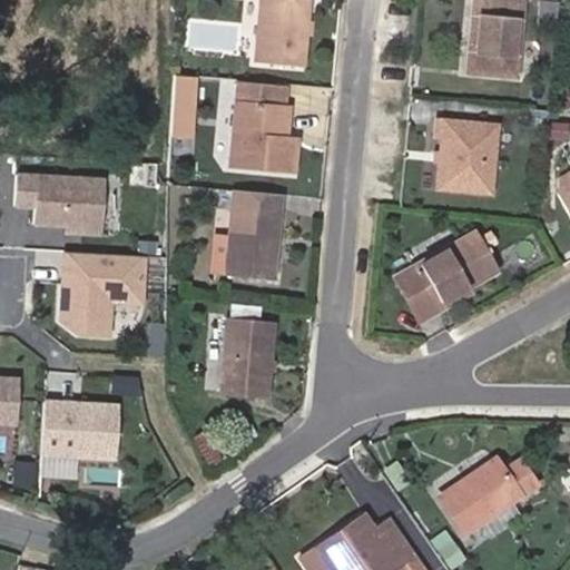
[(306,28),(308,0),(262,0),(261,26),(306,28)]
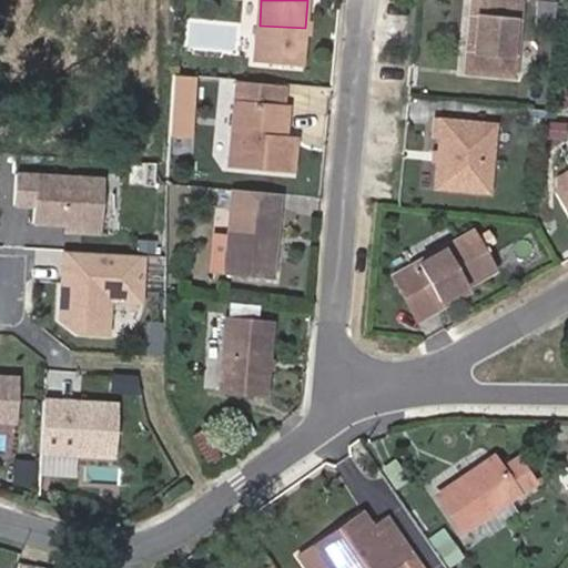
[(519,0),(472,0),(469,40),(516,43),(519,0)]
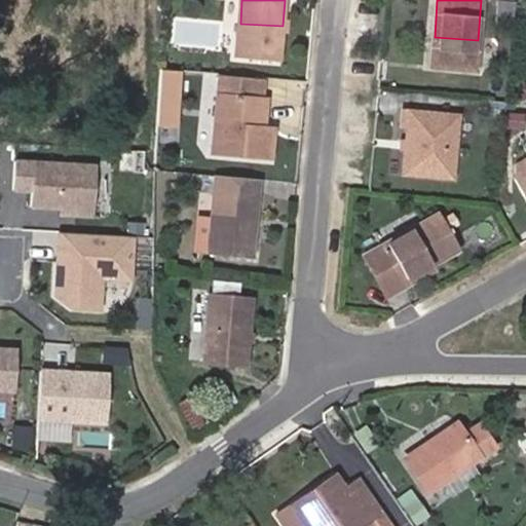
[(240,24),(237,55),(278,60),(283,26),(240,24)]
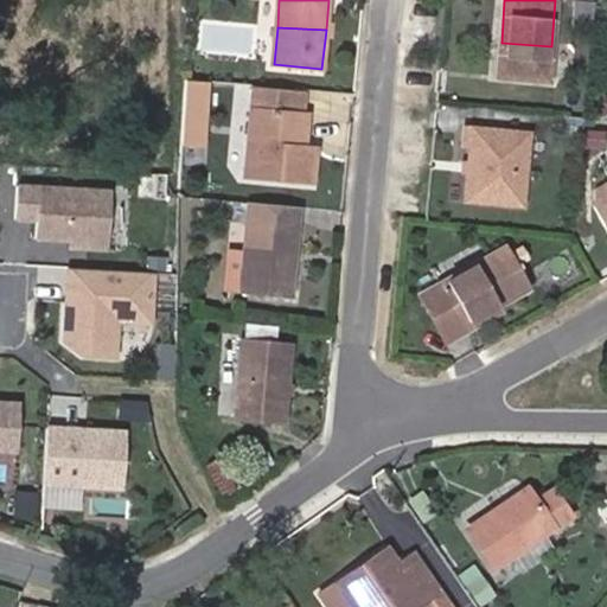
[(551,46),(502,43),(498,74),(548,78),(551,46)]
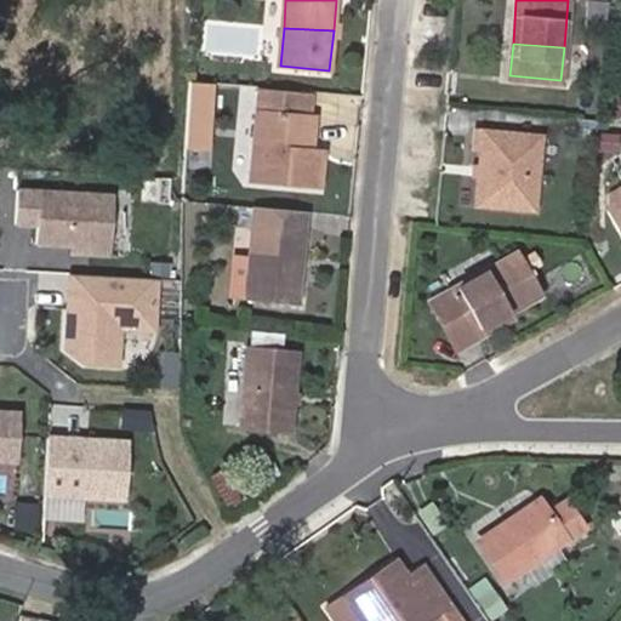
[(306,115),(307,115),(309,97),(258,91),(250,181),(319,188),(324,153),(311,151),(301,149),(306,115)]
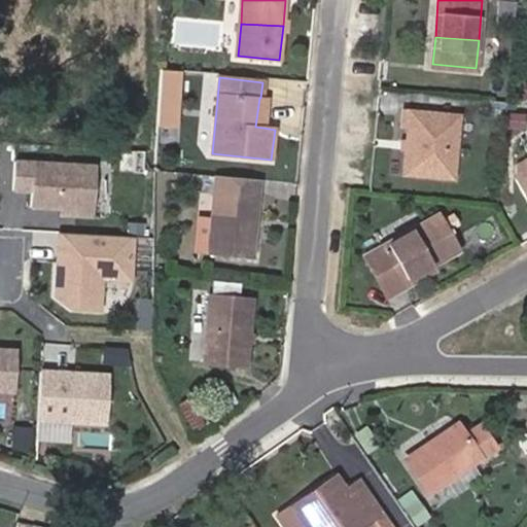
[(264,128),(267,99),(260,98),(259,98),(255,127),(264,128)]
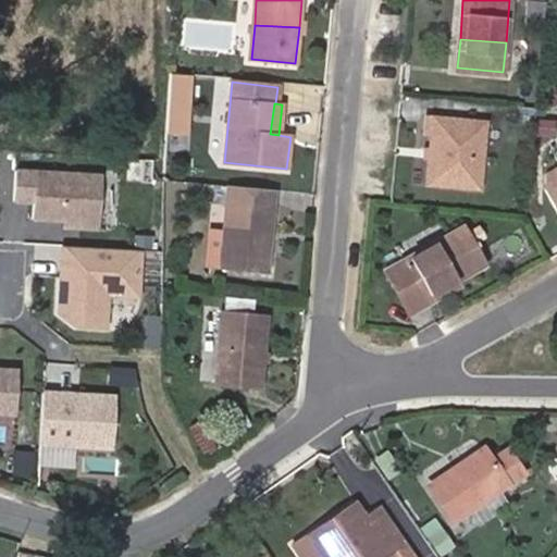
[(486,122),(426,116),(424,132),(435,134),(430,181),(479,185),(486,122)]
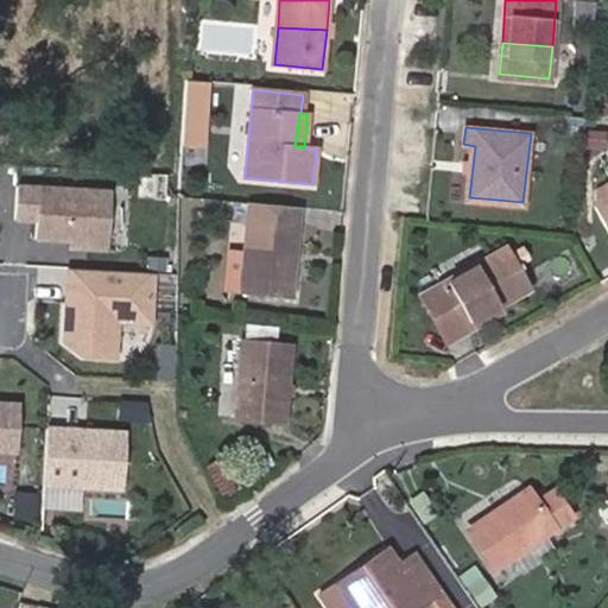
[(607,181),(596,188),(596,203),(607,197),(607,181)]
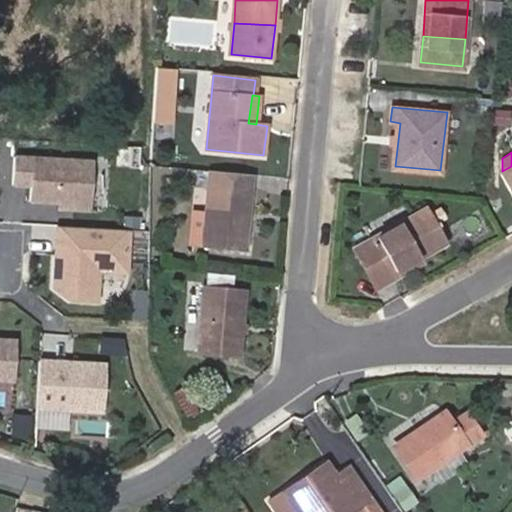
[(14,154),(12,187),(29,188),(28,206),(94,210),(98,159),(14,154)]
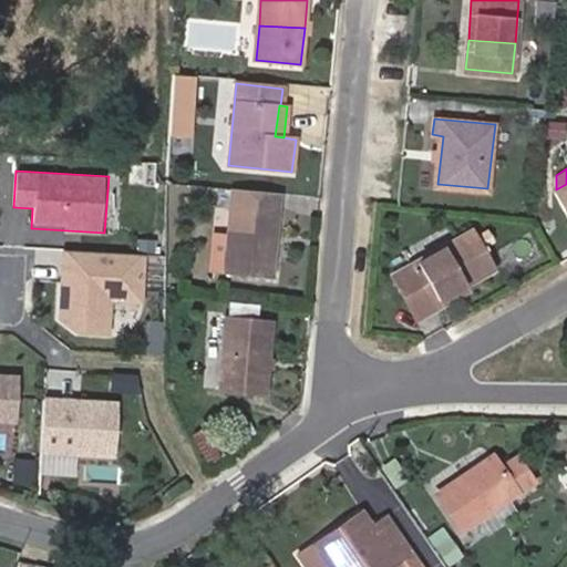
[(566,184),(556,189),(566,210),(566,184)]
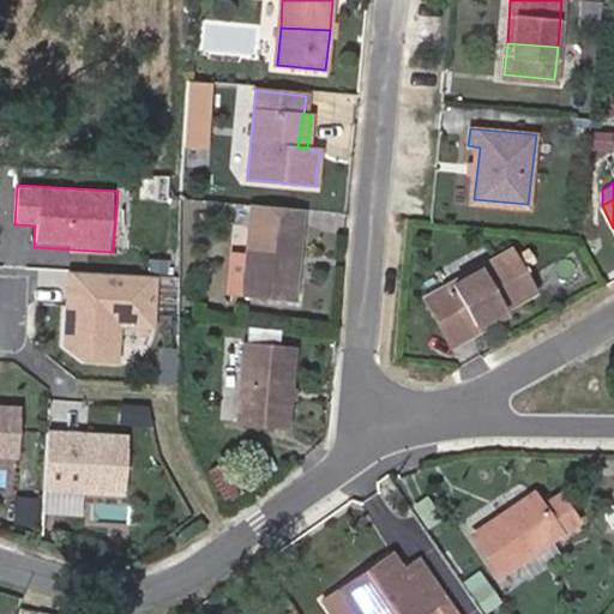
[(298,206),(252,202),(247,253),(242,293),(294,298),(300,230),(295,230),(298,206)]
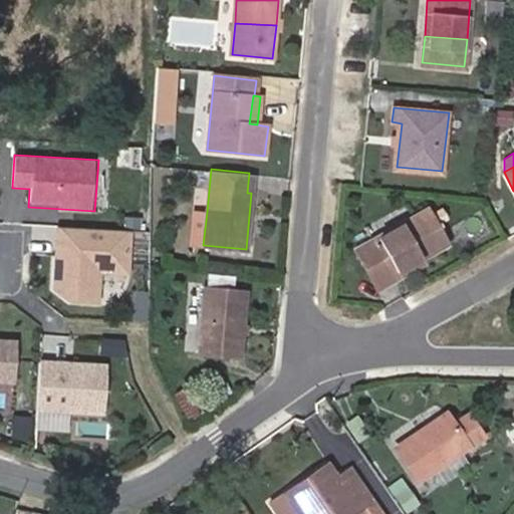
[(358,249),(381,288),(397,279),(394,273),(423,257),(449,241),(431,208),(358,249)]
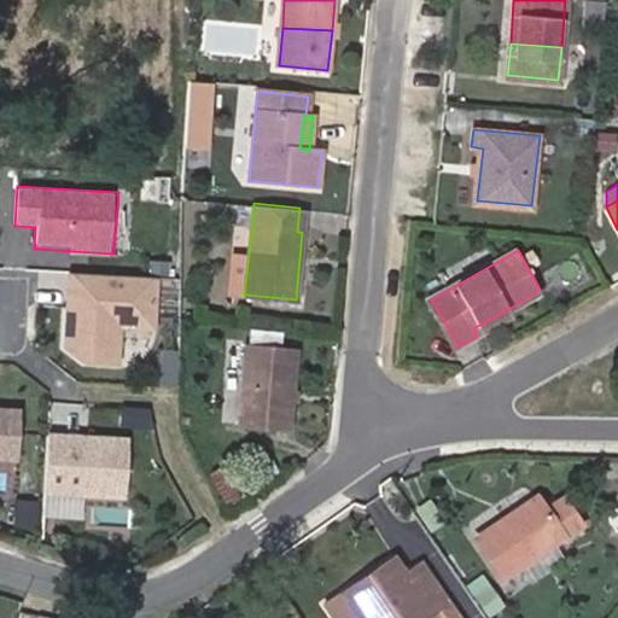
[(233,254),(229,293),(244,295),(249,255),(233,254)]
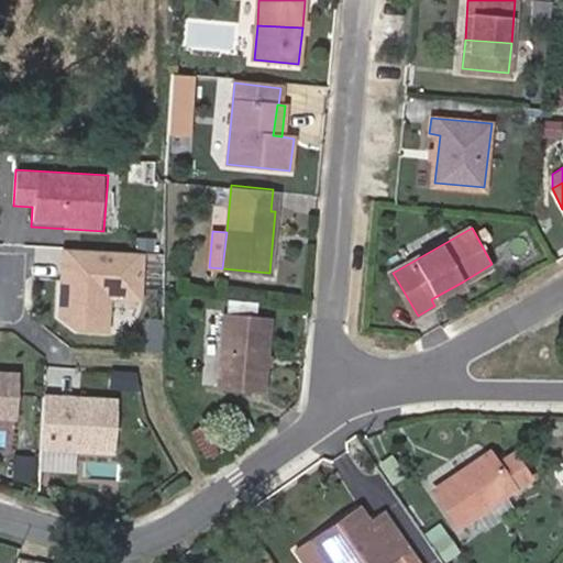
[(145,305),(148,253),(61,247),(56,328),(112,332),(113,302),(145,305)]
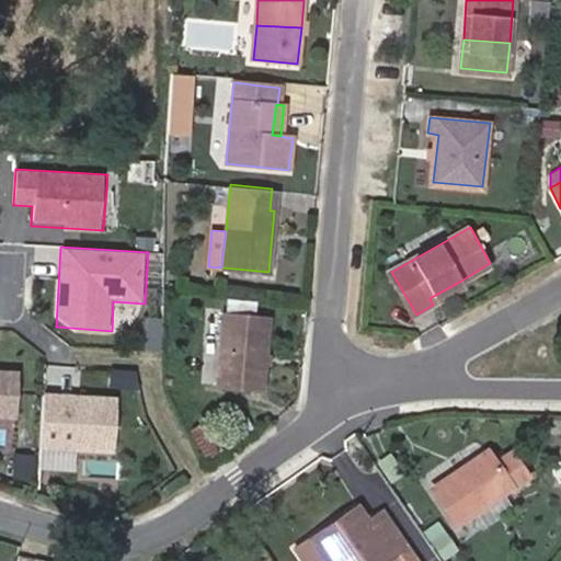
[(433,305),(465,286),(461,281),(430,298),(433,305)]
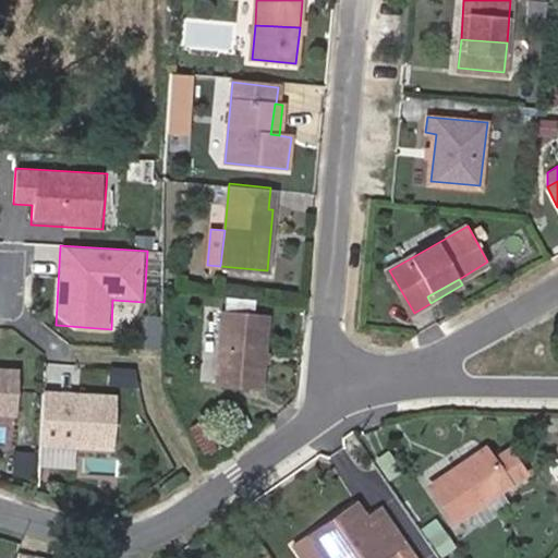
[(218,383),(258,386),(265,316),(223,313),(218,383)]
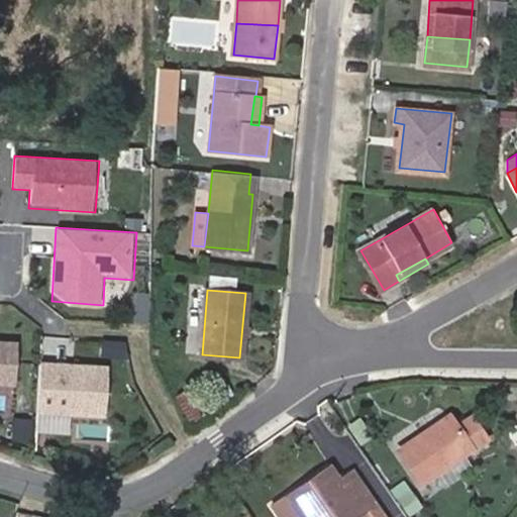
[(133,321),(148,322),(150,294),(135,292),(133,321)]
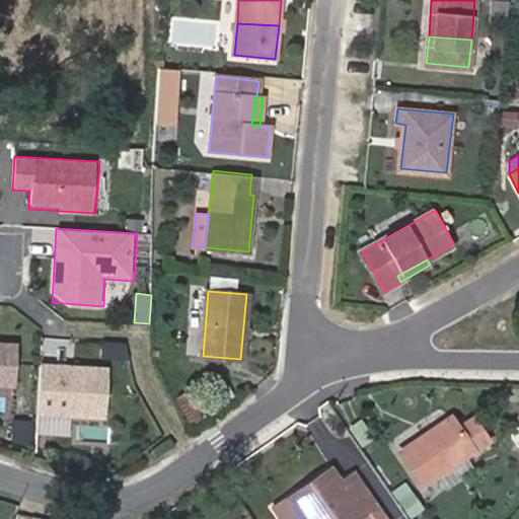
[(21,339),(0,337),(0,383),(18,385),(21,339)]
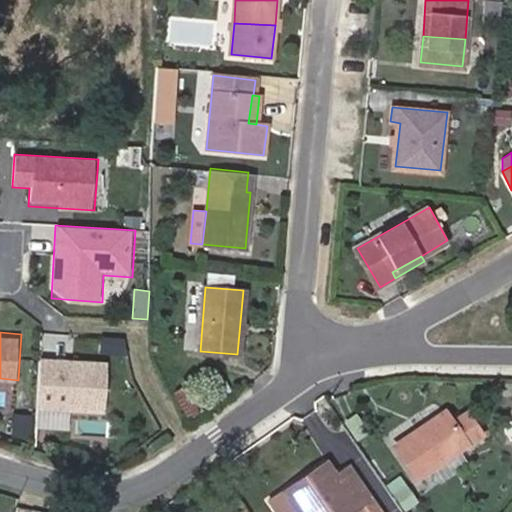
[(36,428),(70,429),(70,413),(108,414),(110,360),(38,358),(36,428)]
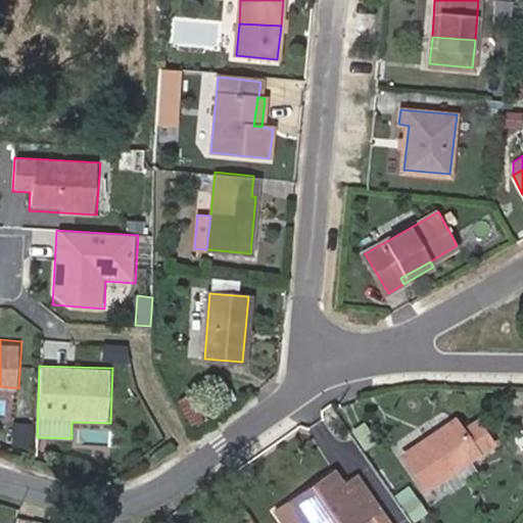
[(178,398),(187,427),(203,423),(195,393),(178,398)]
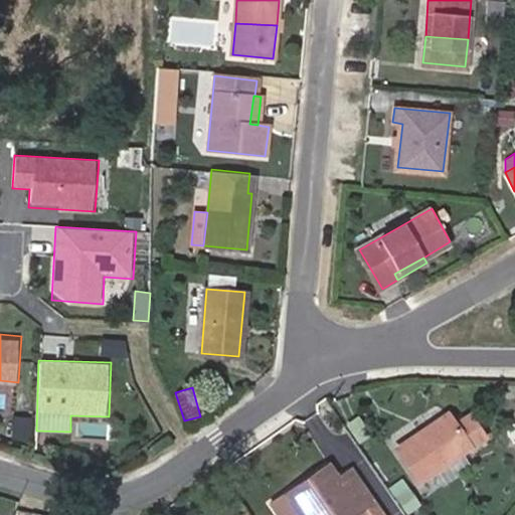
[(470,413),(455,423),(448,414),(397,448),(418,479),(484,436),(470,413)]
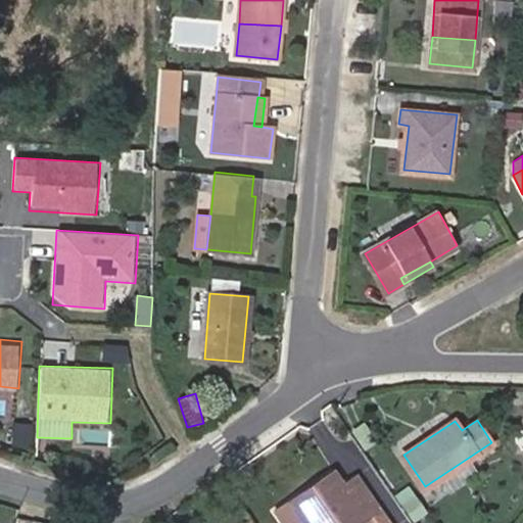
[(27,446),(30,427),(16,424),(12,443),(27,446)]
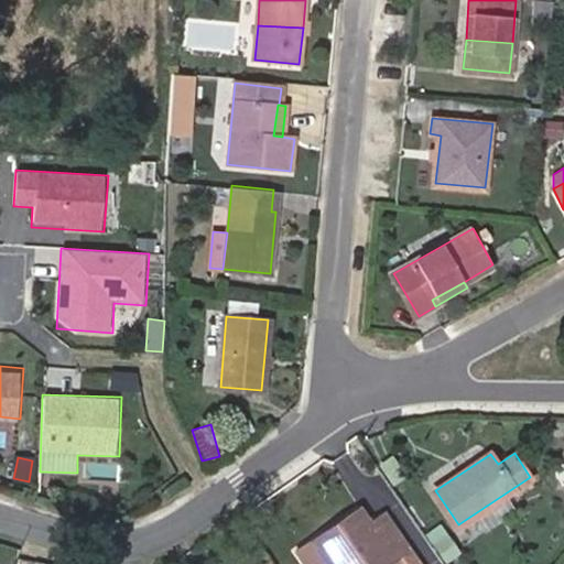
[(365,516),(360,508),(337,523),(343,531),(365,516)]
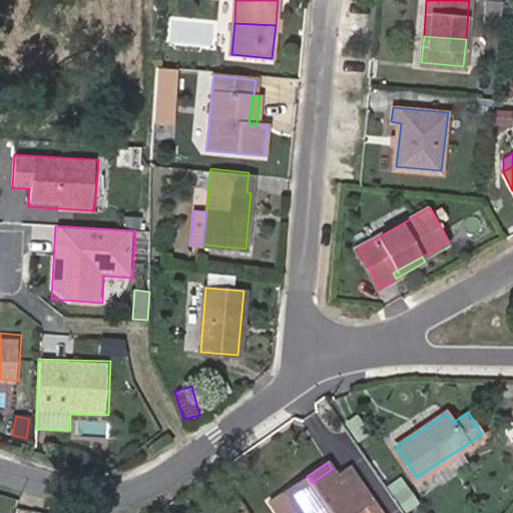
[(267,498),(277,512),(283,512),(294,506),(299,512),(352,512),(357,510),(359,512),(380,512),(350,466),(336,475),(332,469),(312,483),(307,476),(285,491),(282,488),(267,498)]
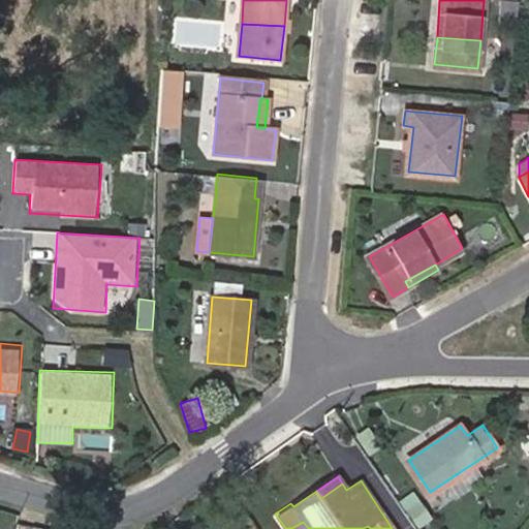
[(419,528),(434,519),(421,499),(406,509),(419,528)]
